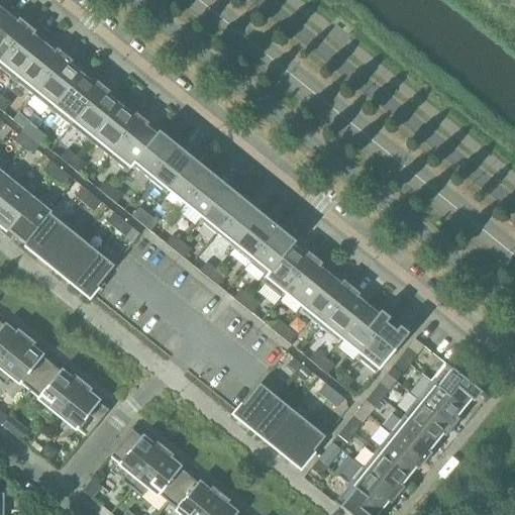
[(17,22),(6,13),(0,21),(0,60),(29,24),(20,17),(17,22)]
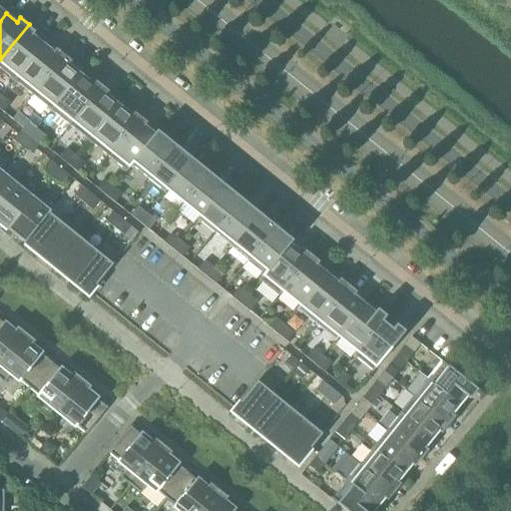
[(37,30),(29,24),(0,59),(0,67),(15,79),(44,43),(33,35),(37,30)]
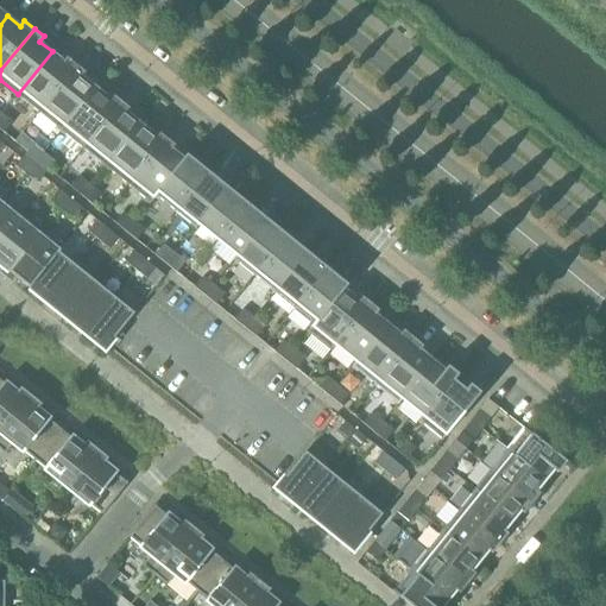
[(64,62),(52,51),(18,94),(39,112),(79,64),(69,56),(64,62)]
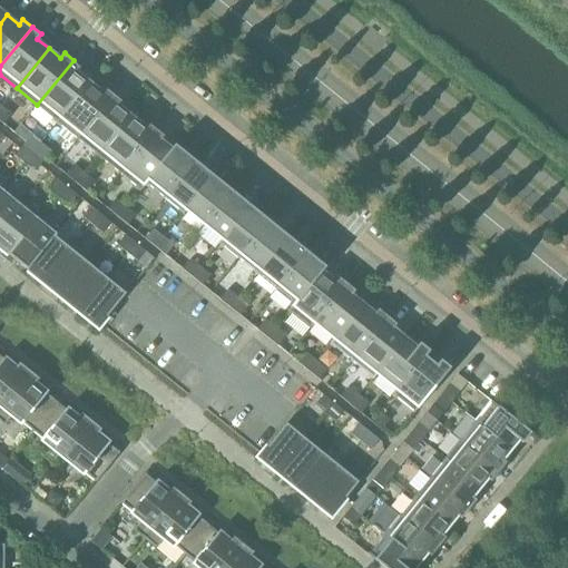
[(82,68),(74,60),(37,105),(58,121),(90,82),(78,72),(82,68)]
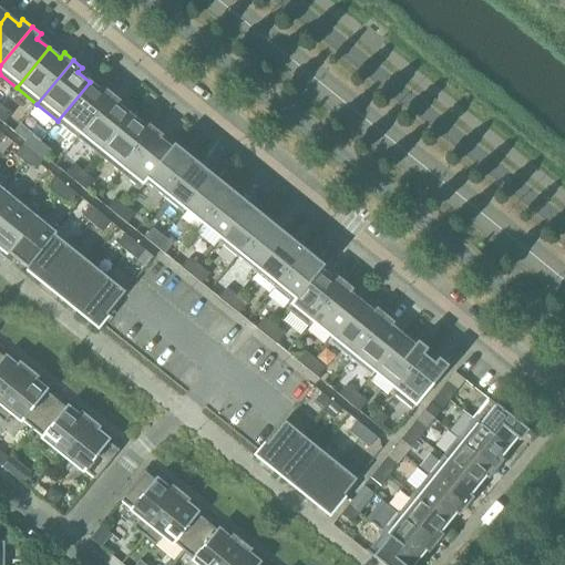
[(101,91),(90,82),(58,121),(79,139),(114,93),(105,85),(101,91)]
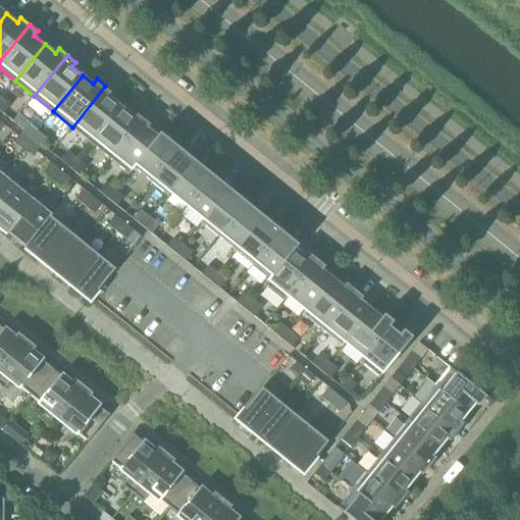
[(72,127),(91,143),(120,106),(110,98),(114,93),(105,86),(72,127)]
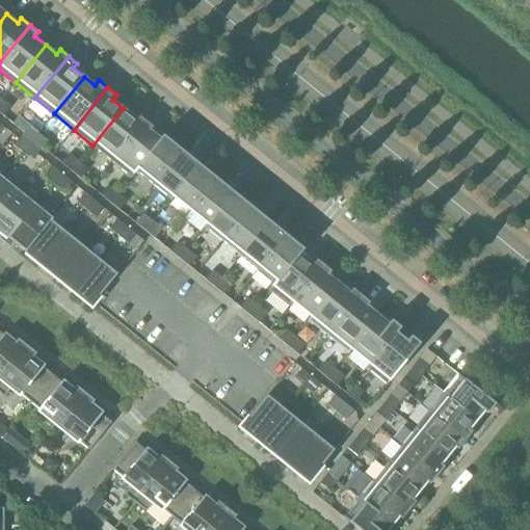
[(3,98),(0,100),(0,110),(5,114),(12,105),(3,98)]
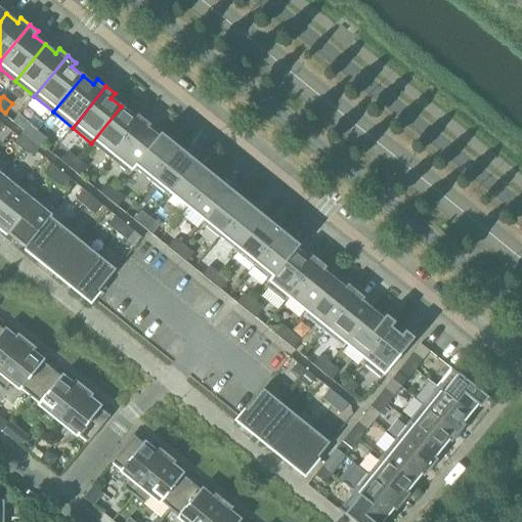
[(131,115),(121,106),(91,143),(111,159),(144,117),(135,111),(131,115)]
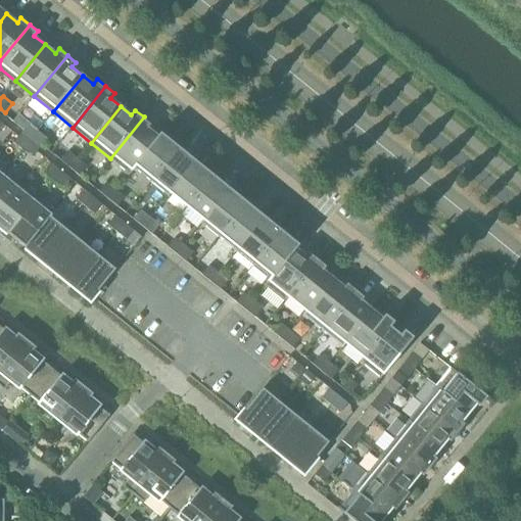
[(152,124),(144,116),(110,158),(130,174),(135,168),(158,137),(148,129),(152,124)]
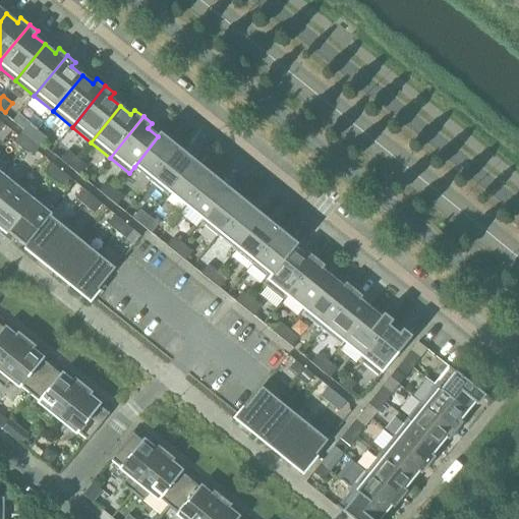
[(22,131),(32,139),(40,130),(31,122),(22,131)]
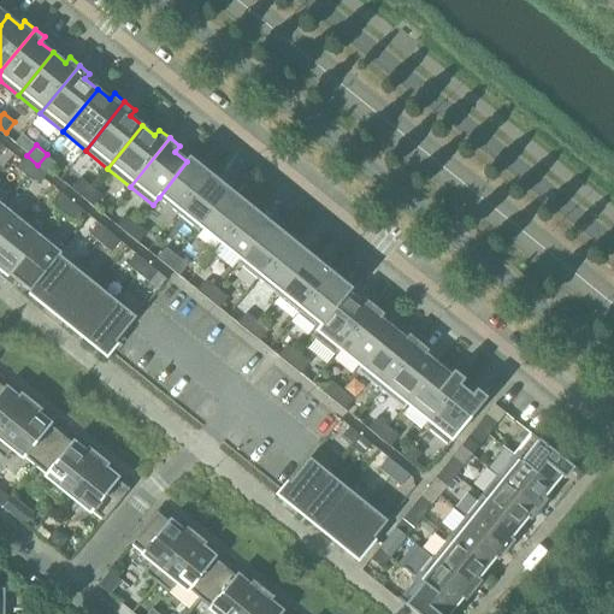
[(47,154),(37,165),(49,173),(58,163),(47,154)]
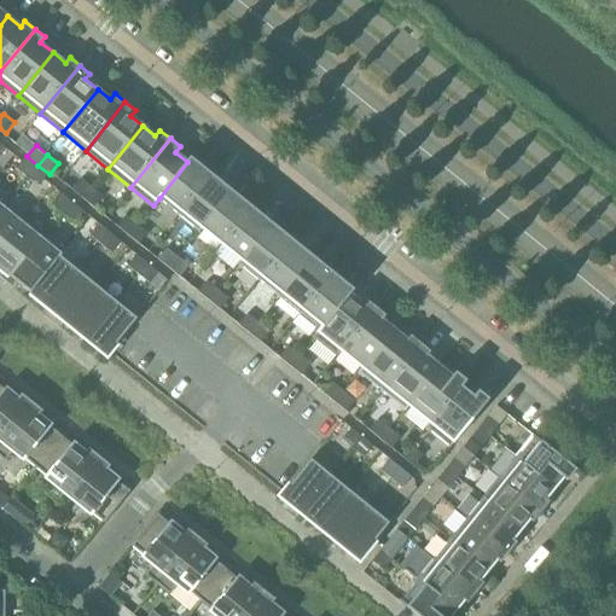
[(18,167),(29,176),(38,166),(27,156),(18,167)]
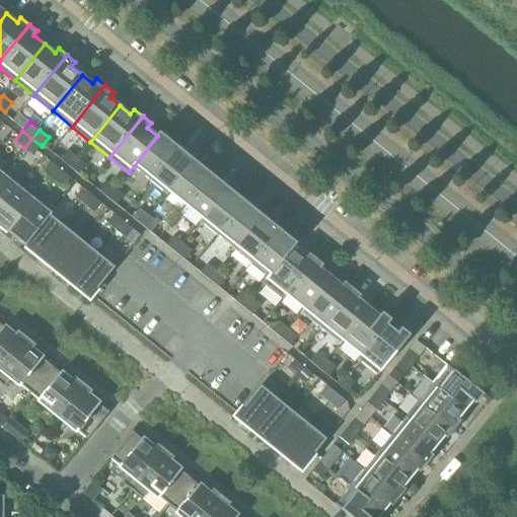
[(166,143),(157,136),(134,166),(150,179),(178,145),(170,138),(166,143)]
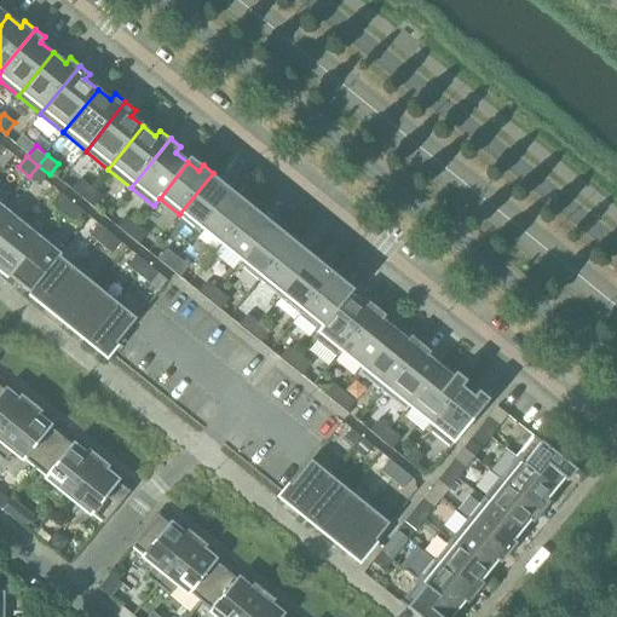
[(40,185),(50,174),(38,166),(29,177),(40,185)]
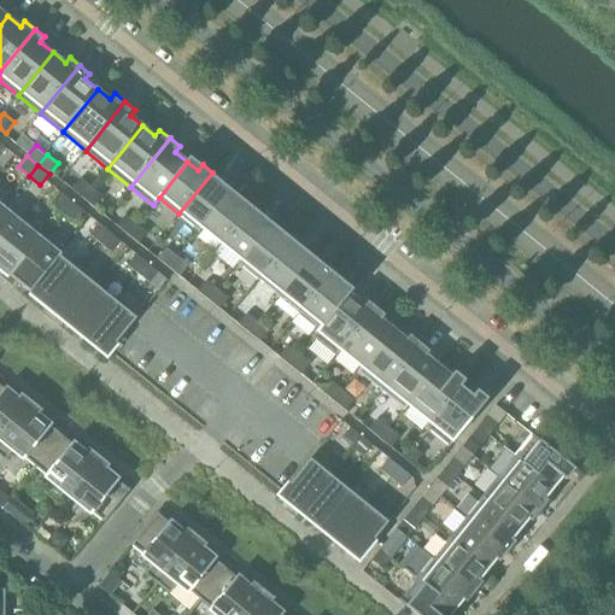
[(233,189),(212,173),(179,214),(200,230),(205,224),(204,224),(233,189)]
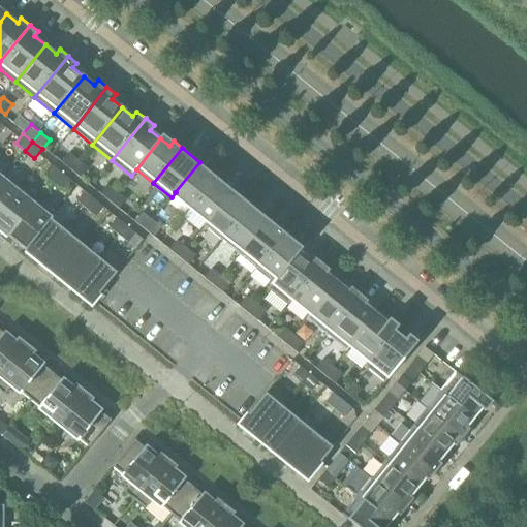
[(63,161),(72,168),(80,159),(70,152),(63,161)]
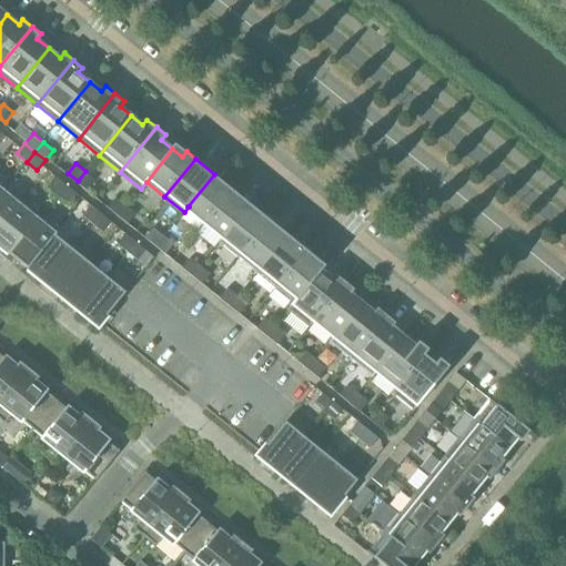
[(86,171),(78,181),(88,190),(97,179),(86,171)]
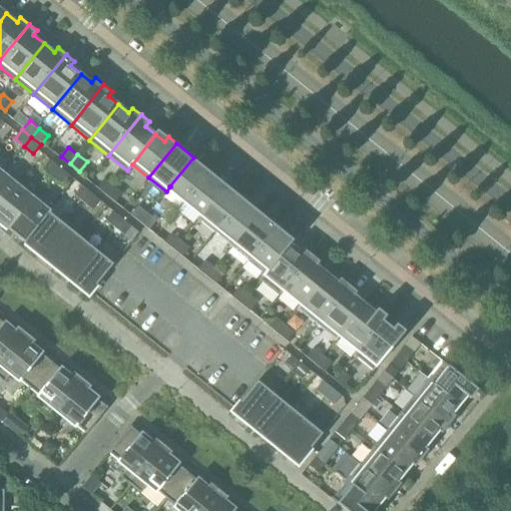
[(170,186),(186,199),(209,170),(193,157),(169,186),(170,186)]
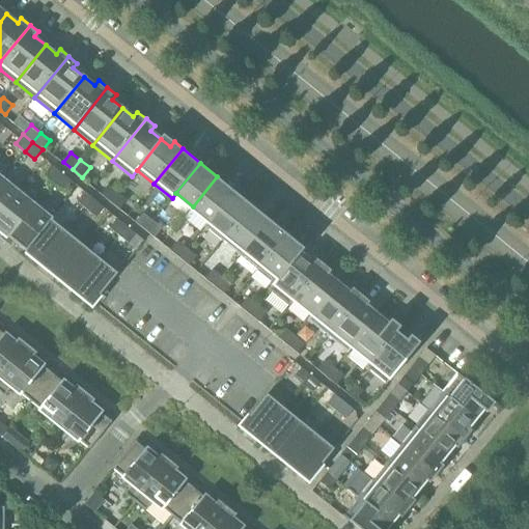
[(46,173),(55,182),(62,171),(53,164),(46,173)]
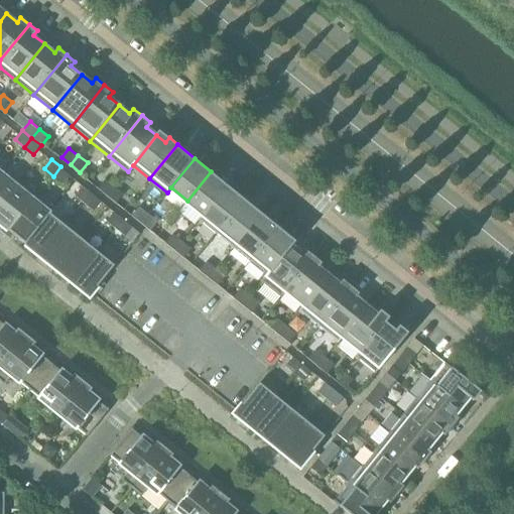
[(71,174),(60,166),(53,176),(62,183),(71,174)]
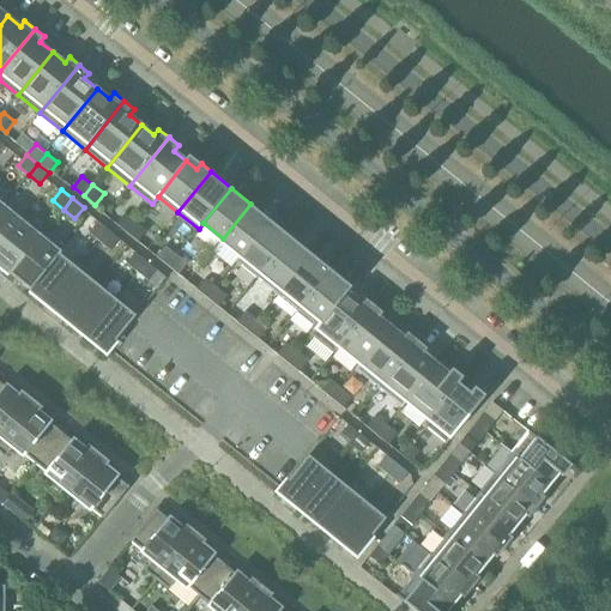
[(271,221),(250,204),(223,239),(242,254),(243,255),(271,221)]
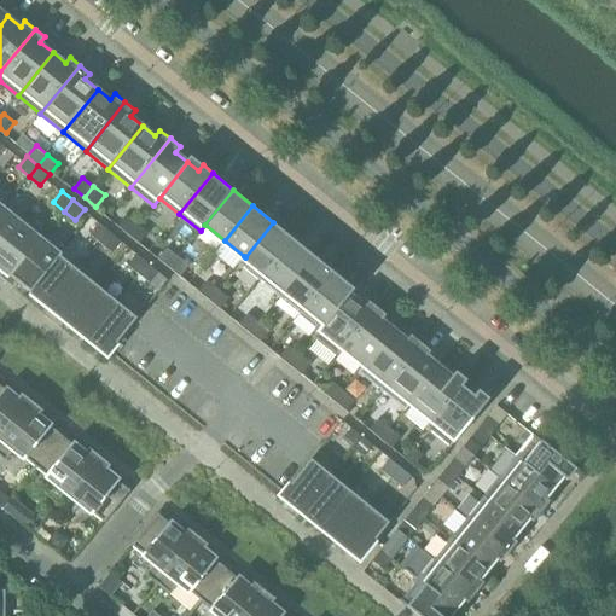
[(0,250),(23,224),(4,208),(0,211),(0,250)]
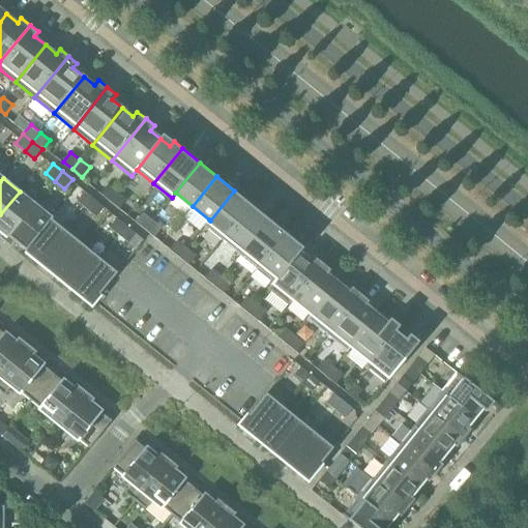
[(101,193),(111,200),(119,191),(110,183),(101,193)]
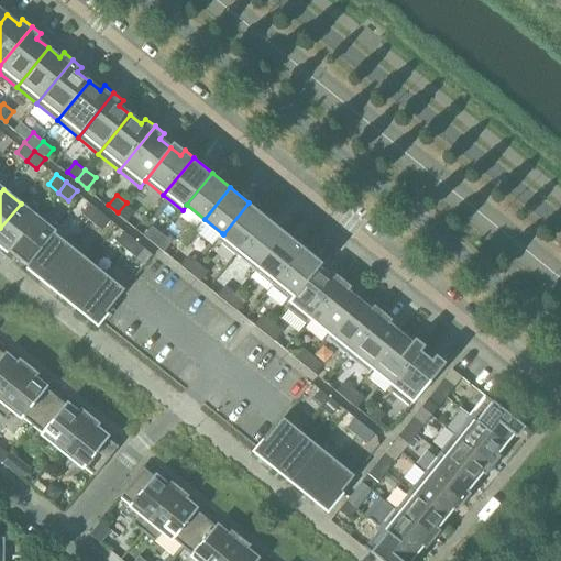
[(83,212),(94,220),(101,210),(91,202),(83,212)]
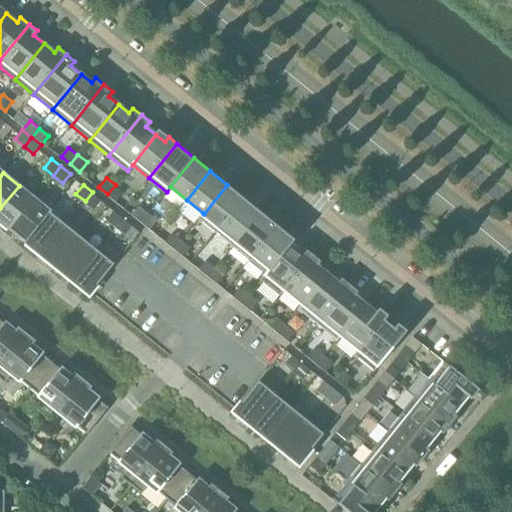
[(115,185),(107,194),(117,202),(124,193),(115,185)]
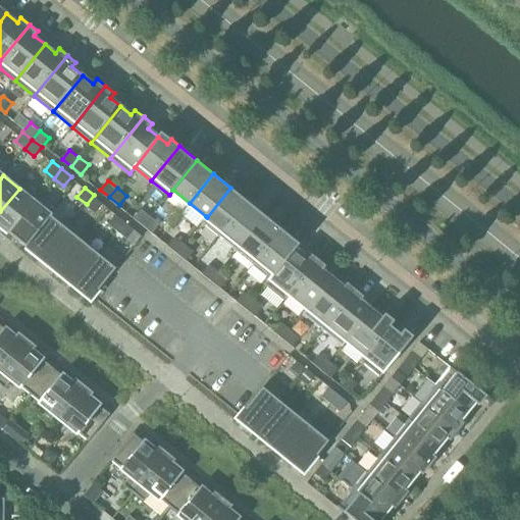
[(202,221),(220,237),(248,201),(230,188),(207,217),(206,216),(202,221)]
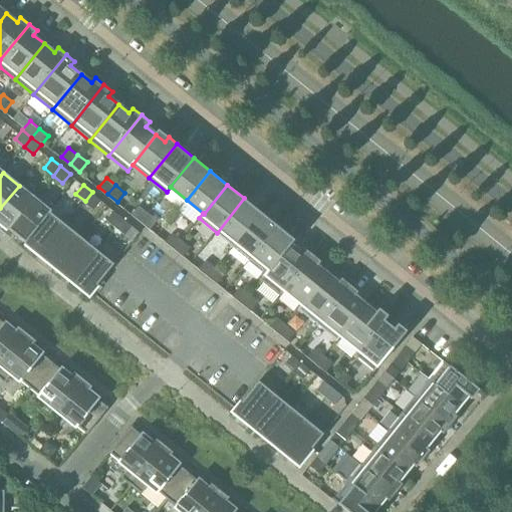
[(19,186),(0,208),(0,220),(4,224),(0,229),(6,233),(34,198),(19,186)]
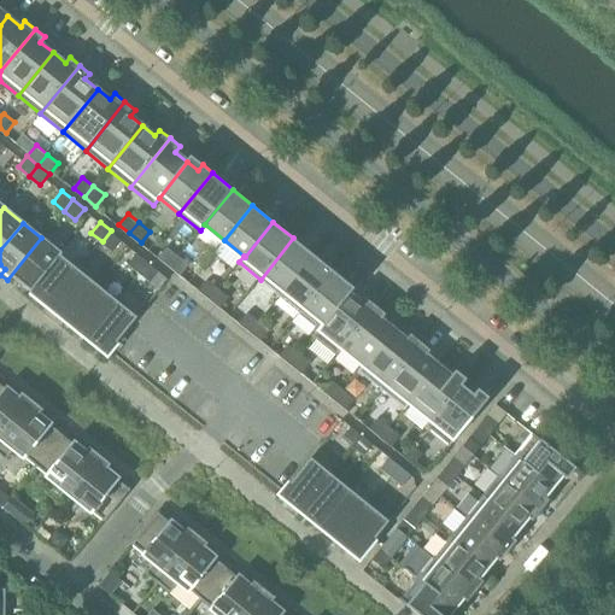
[(113,251),(122,240),(111,230),(103,241),(113,251)]
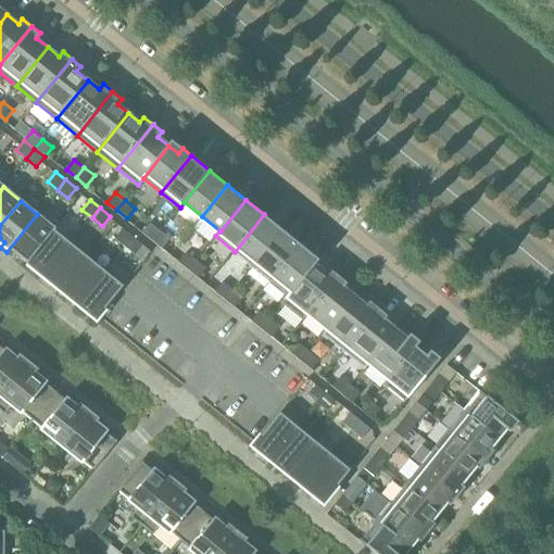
[(17,253),(28,262),(54,228),(37,214),(7,252),(13,257),(17,253)]
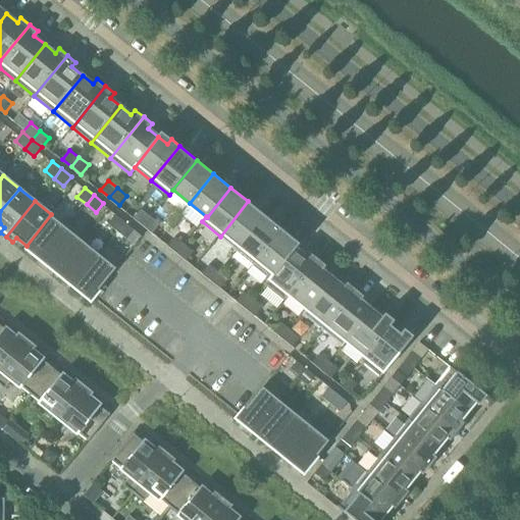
[(265,215),(248,201),(220,237),(237,250),(262,218),(265,215)]
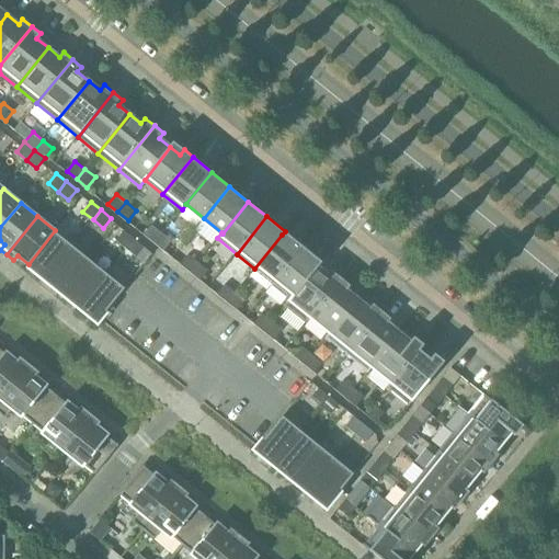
[(145,234),(155,242),(163,231),(152,224),(145,234)]
